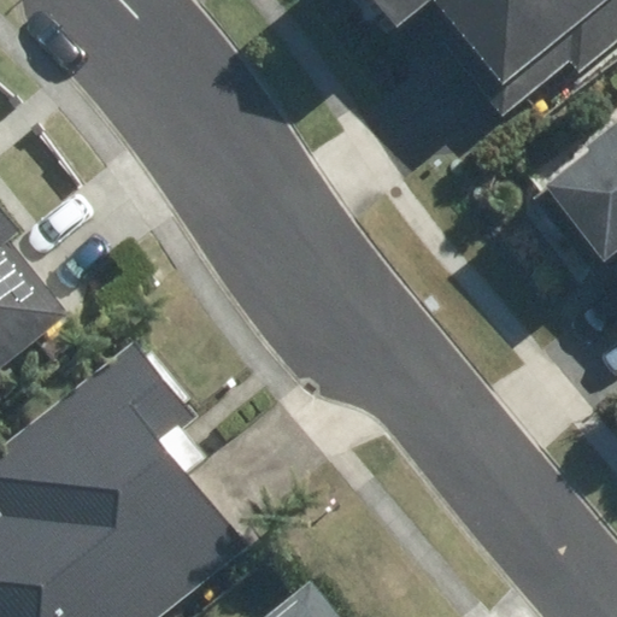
[(616,0),(375,0),(405,31),(429,9),(522,107),(566,65),(585,84),(616,53),(616,0)]
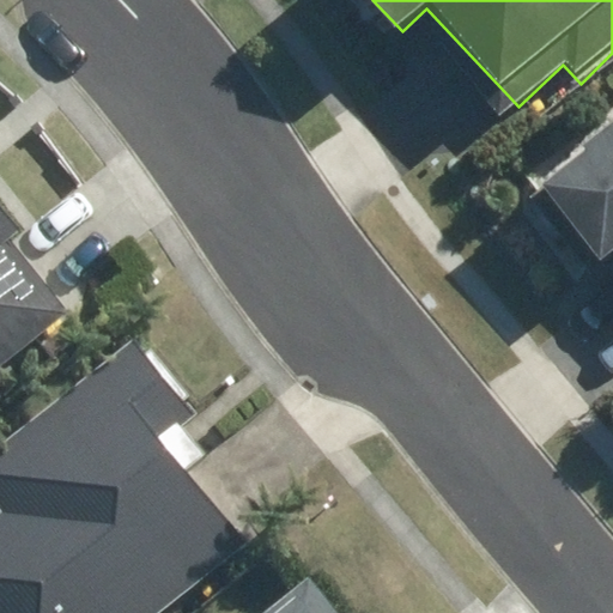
[(612,255),(612,128),(541,187),(602,262),(612,255)]
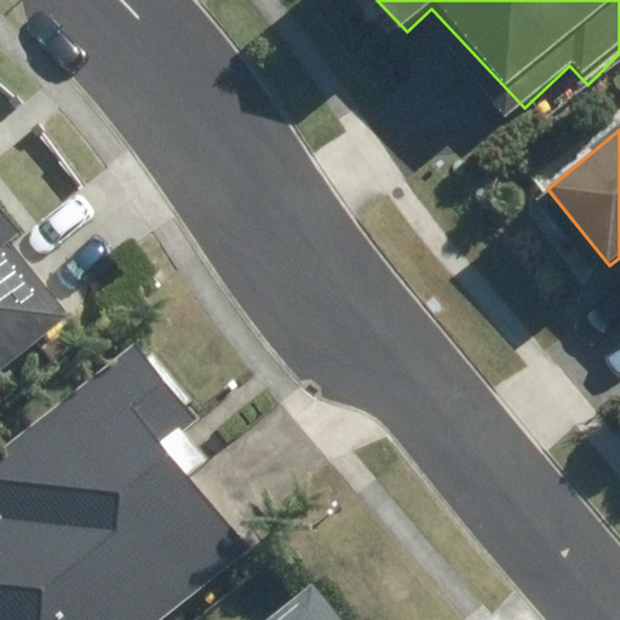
[(0,367),(64,316),(4,240),(18,228),(0,205),(0,367)]
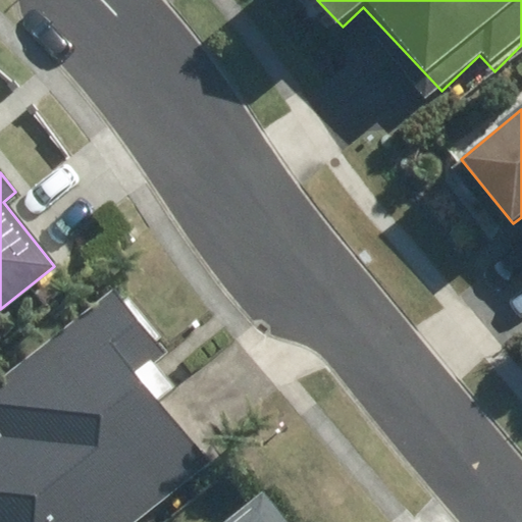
[(0,521),(139,521),(209,465),(134,372),(167,345),(117,283),(0,379),(0,521)]
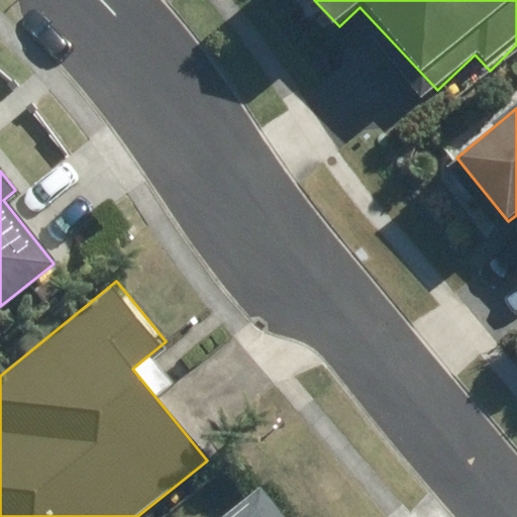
[(285,516),(262,486),(222,516),(285,516)]
